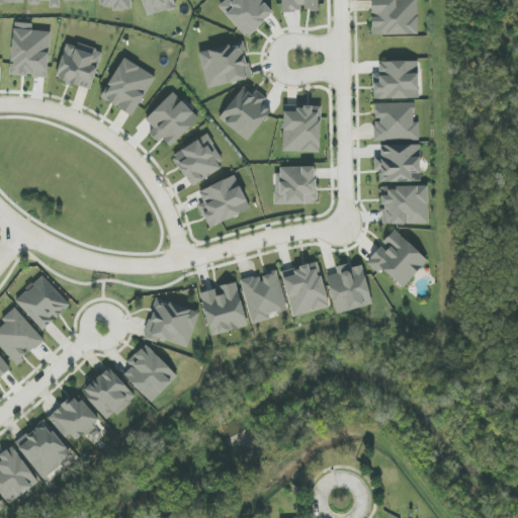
[(28,0),(29,4),(50,3),(50,8),(60,8),(59,0),(28,0)]
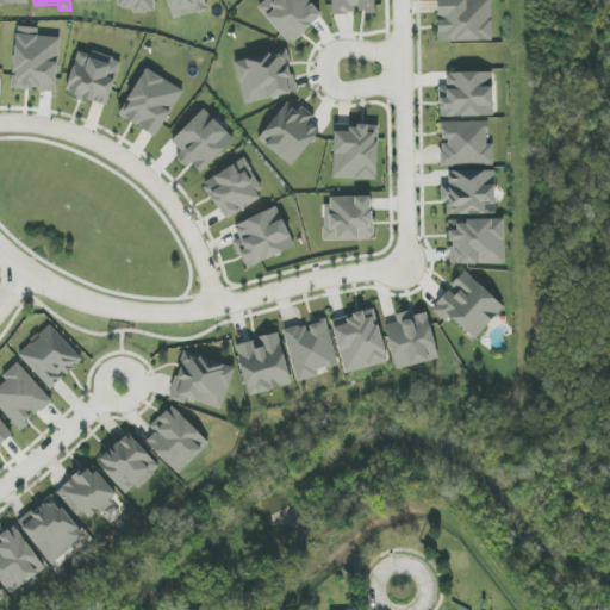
[(118,0),(118,10),(135,8),(135,13),(155,12),(154,0),(118,0)]
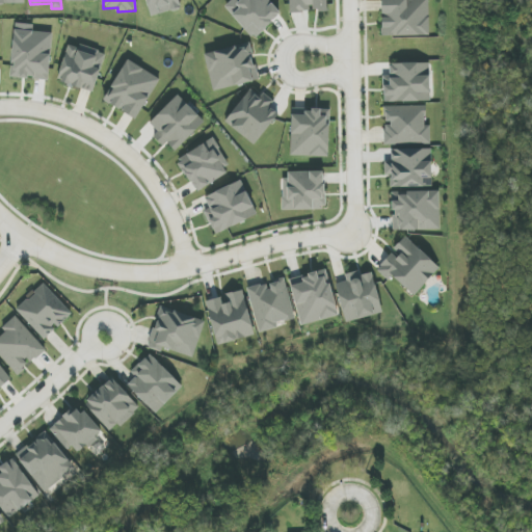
[(145,0),(151,17),(182,8),(179,0),(145,0)]
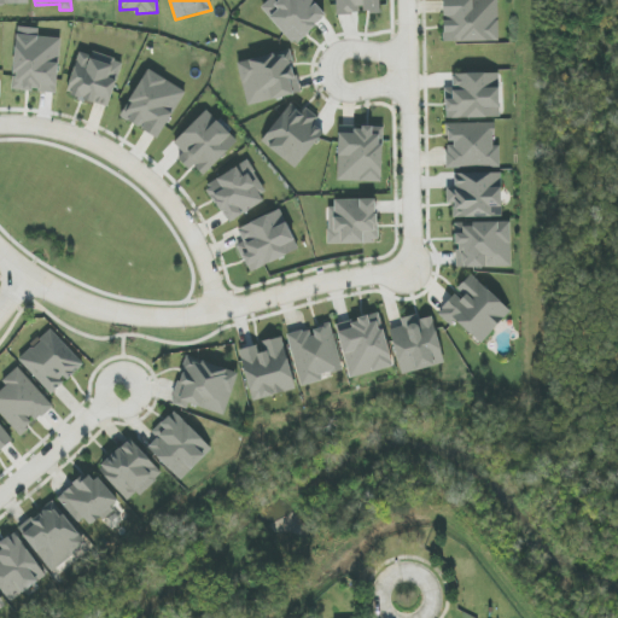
[(325,19),(309,0),(270,0),(262,7),(293,46),(325,19)]
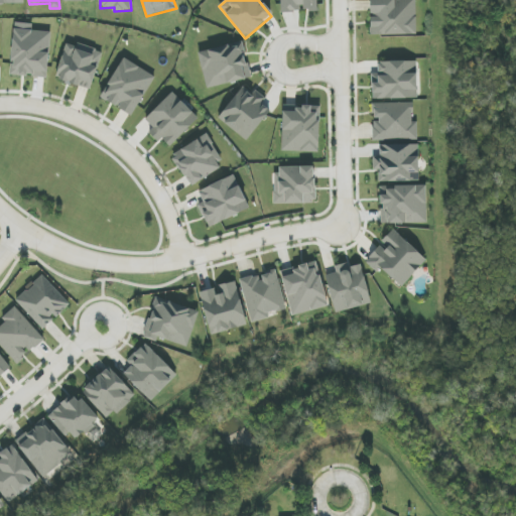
[(280,0),(281,12),(317,11),(316,0),(280,0)]
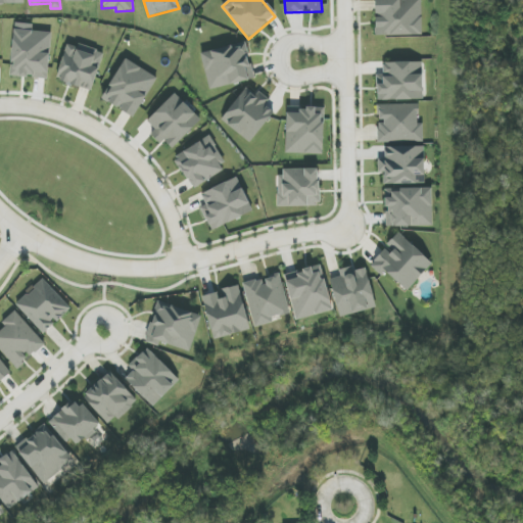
[(421,0),(375,0),(376,36),(422,35),(421,0)]
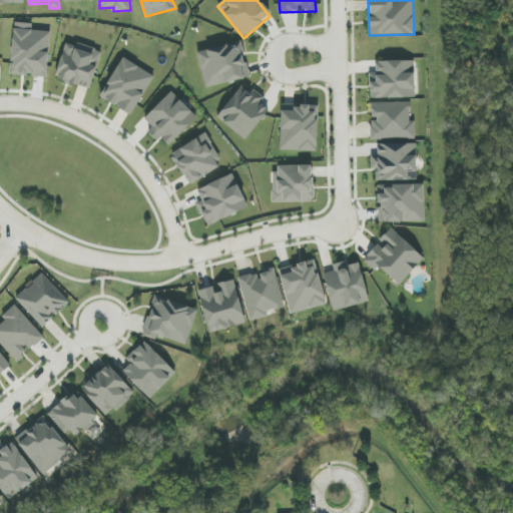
[(11,75),(48,77),(50,32),(32,31),(32,24),(13,23),(11,75)]
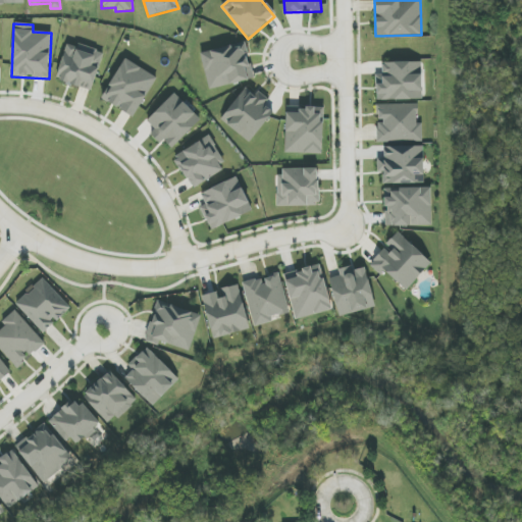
[(209,90),(253,80),(245,43),(201,53),(209,90)]
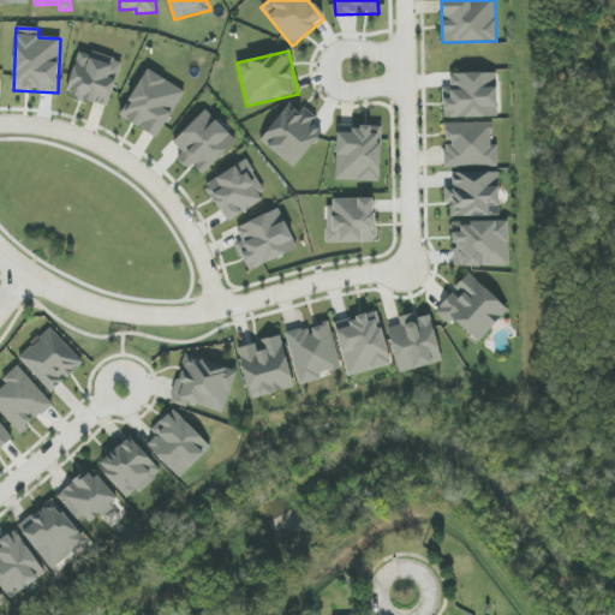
[(111,106),(121,60),(93,54),(93,55),(78,52),(67,96),(111,106)]
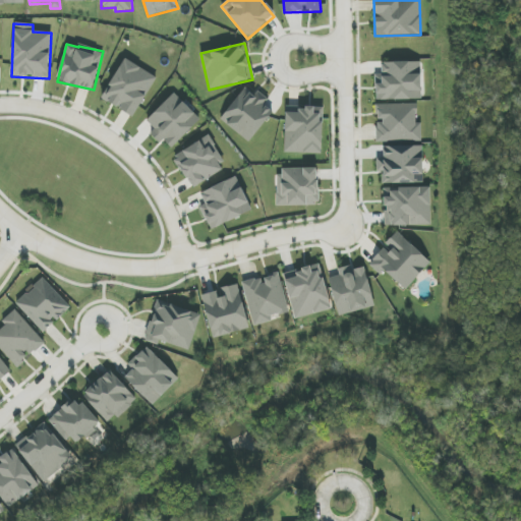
[(133,117),(157,77),(124,59),(102,99),(133,117)]
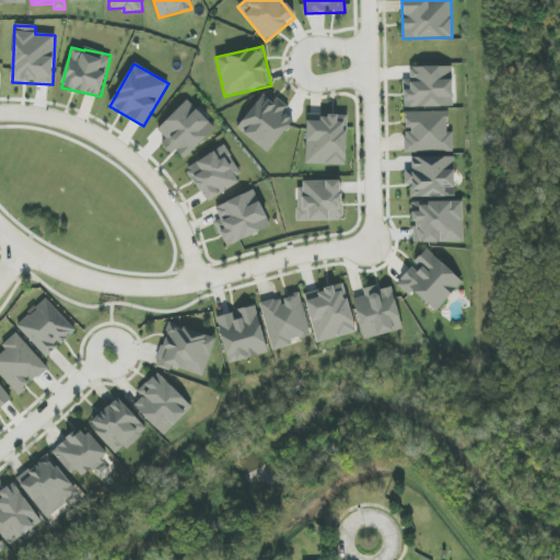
[(453,106),(453,67),(410,67),(410,80),(404,80),(404,108),(453,106)]
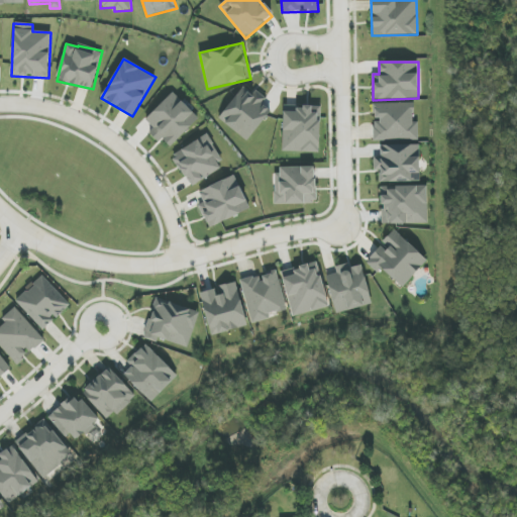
[(218,119),(248,141),(271,110),(263,105),(267,99),(254,90),(251,93),(243,86),(218,119)]
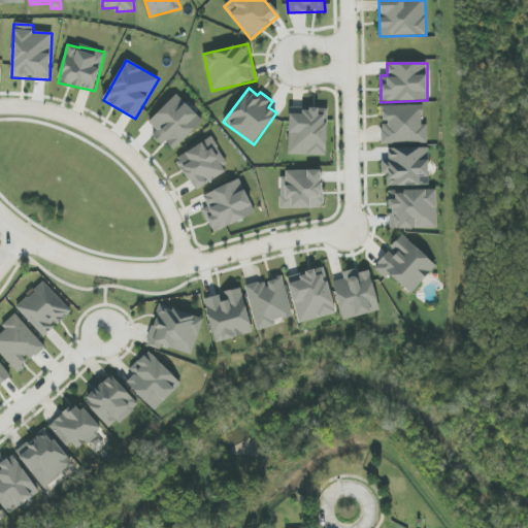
[(147,122),(157,131),(153,135),(162,145),(166,142),(173,150),(203,122),(177,94),(147,122)]
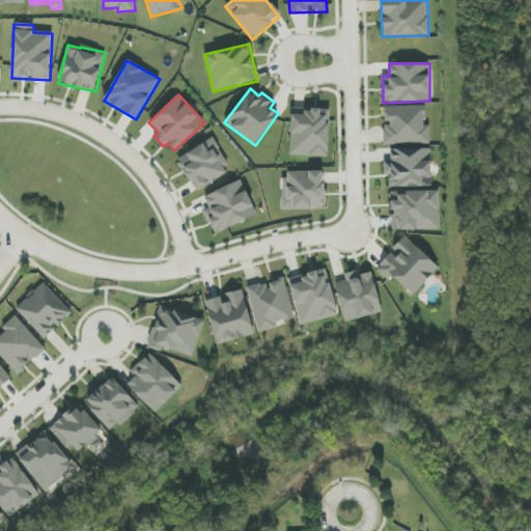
[(429,124),(425,124),(425,106),(384,106),(384,144),(429,143),(429,124)]
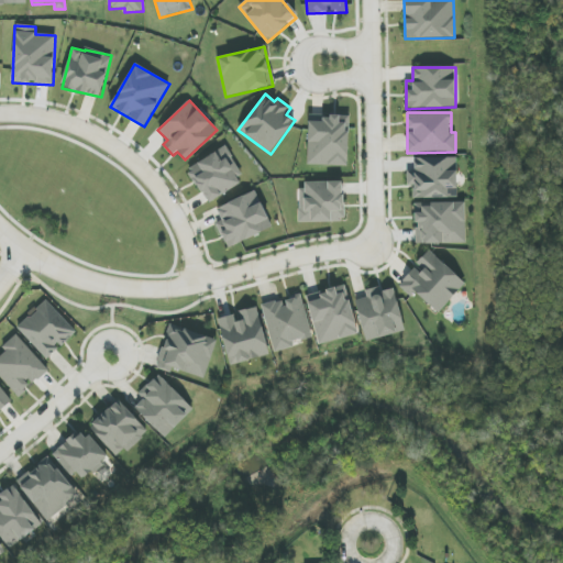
[(348,166),(350,117),(309,116),(307,165),(348,166)]
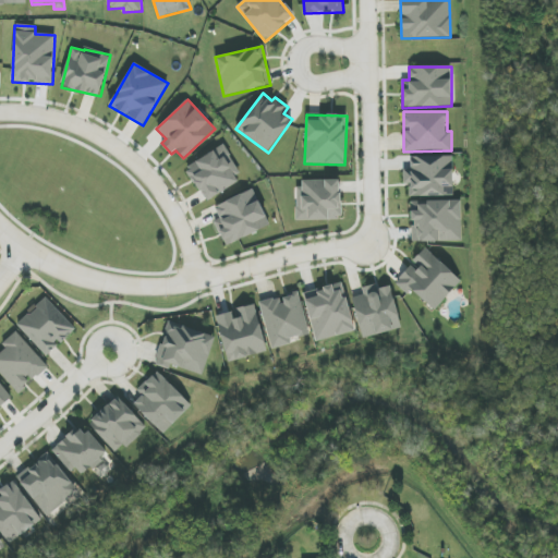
[(206,202),(243,177),(223,145),(185,169),(206,202)]
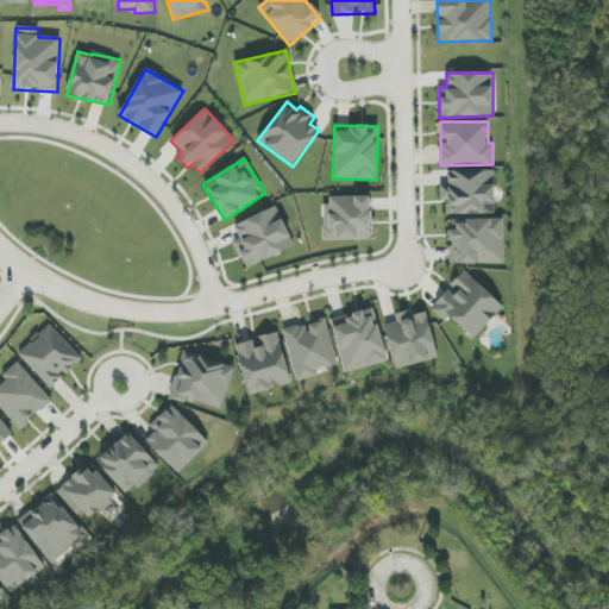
[(495,214),(494,170),(449,171),(449,186),(440,186),(440,201),(446,201),(447,215),(495,214)]
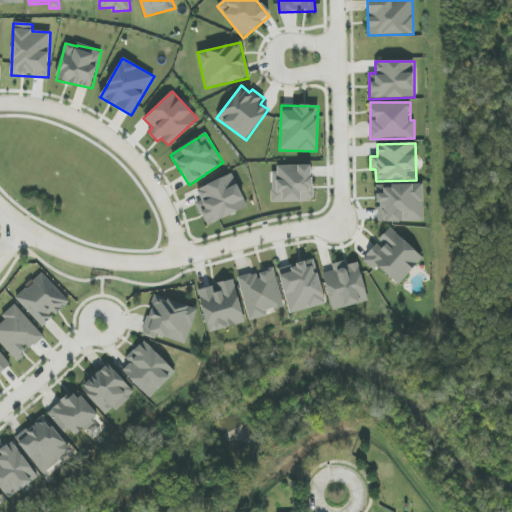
[(274,202),(313,201),(312,165),(272,166),(274,202)]
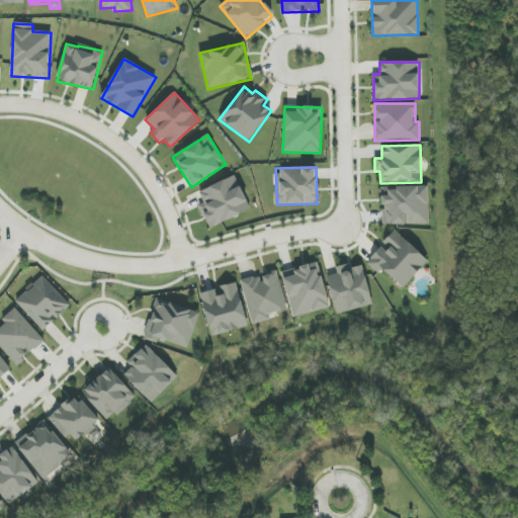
[(199,206),(208,228),(250,209),(236,175),(199,191),(204,203),(199,206)]
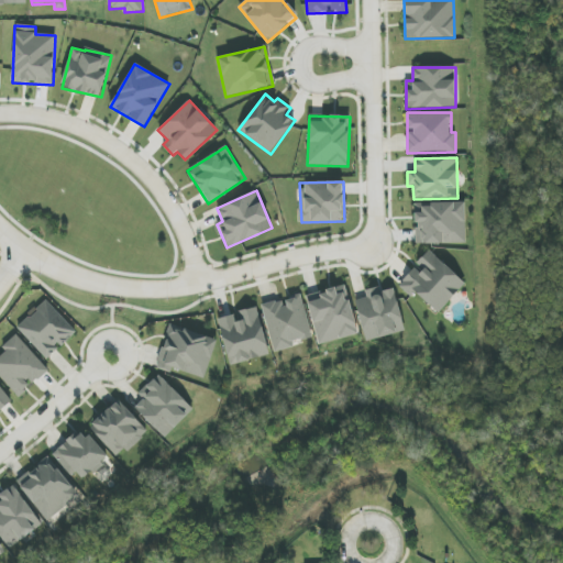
[(466,244),(465,202),(415,203),(416,244),(466,244)]
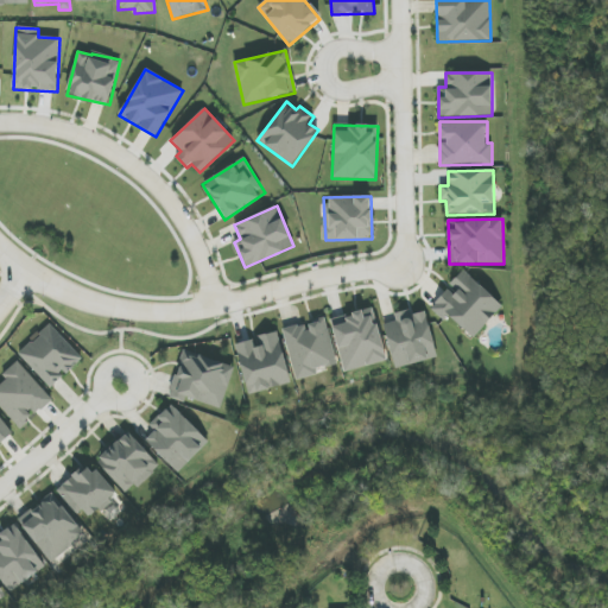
[(502,306),(463,270),(448,286),(449,289),(430,309),(444,322),(449,317),(473,339),(502,306)]
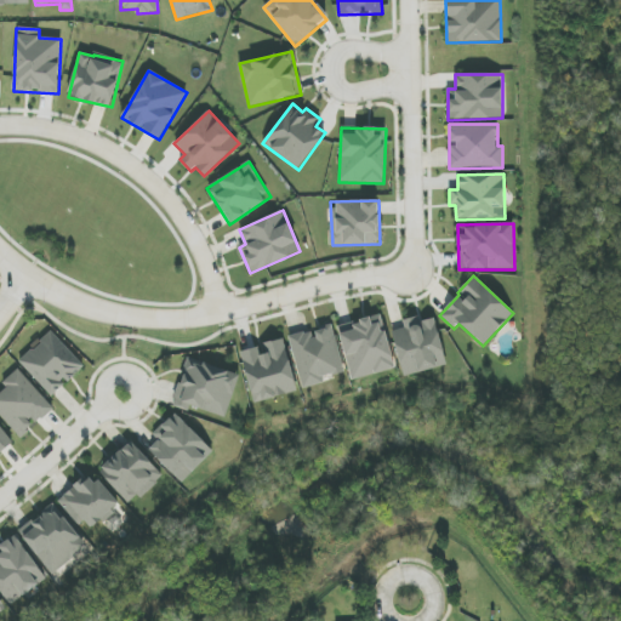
[(351,380),(394,370),(382,315),(337,326),(351,380)]
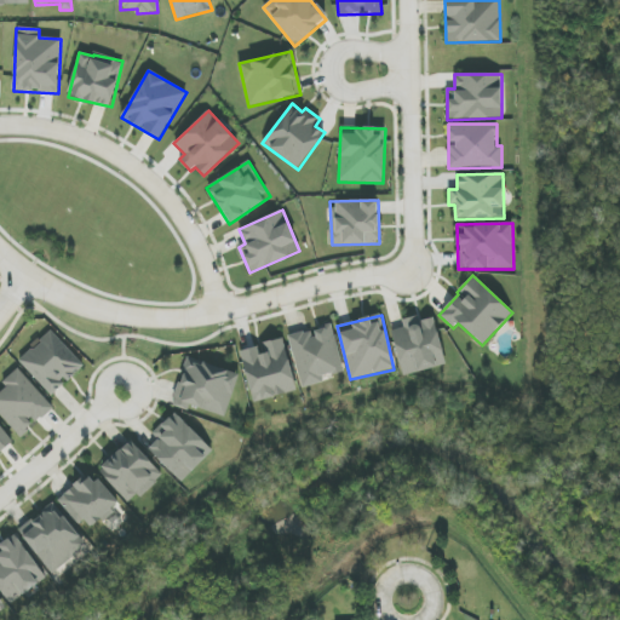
[(403,377),(446,365),(434,317),(420,321),(419,316),(402,320),(405,327),(391,331),(403,377)]
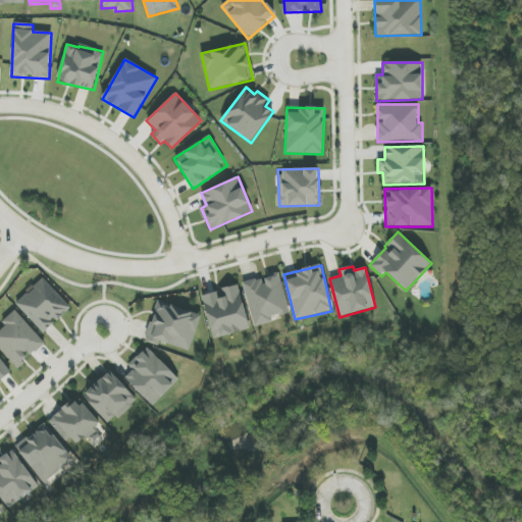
[(244,282),(254,326),(271,322),(270,317),(289,313),(279,273),(263,277),(263,278),(244,282)]
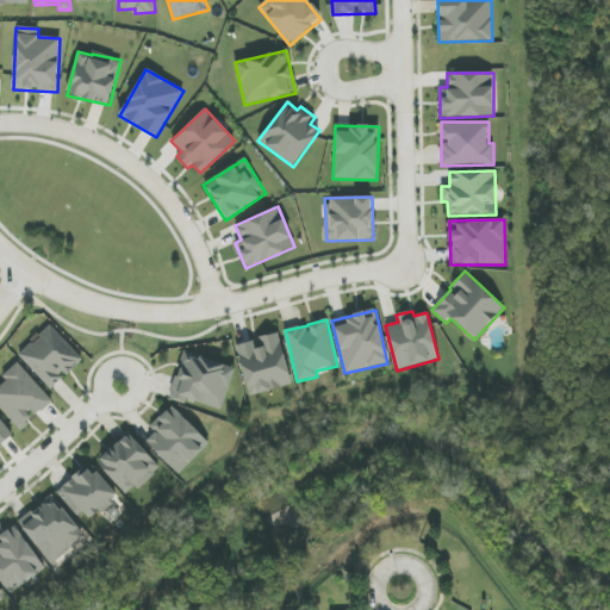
[(83,361),(51,325),(19,355),(51,390),(83,361)]
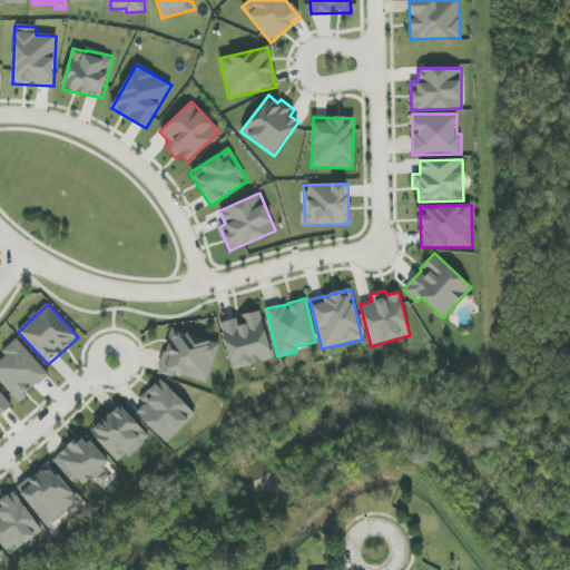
[(233,370),(273,360),(261,311),(238,316),(239,318),(220,323),(233,370)]
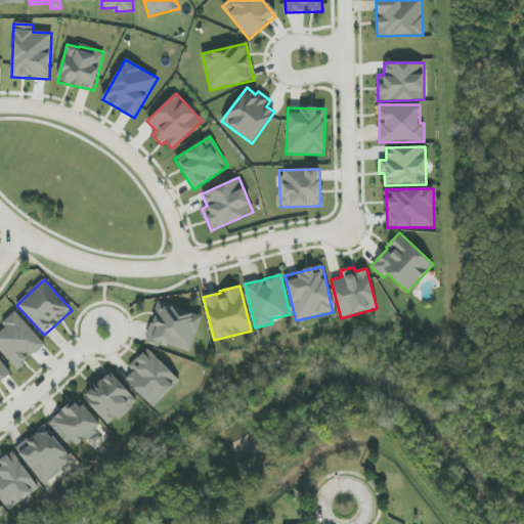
[(191,352),(202,316),(158,303),(145,343),(159,347),(161,343),(191,352)]
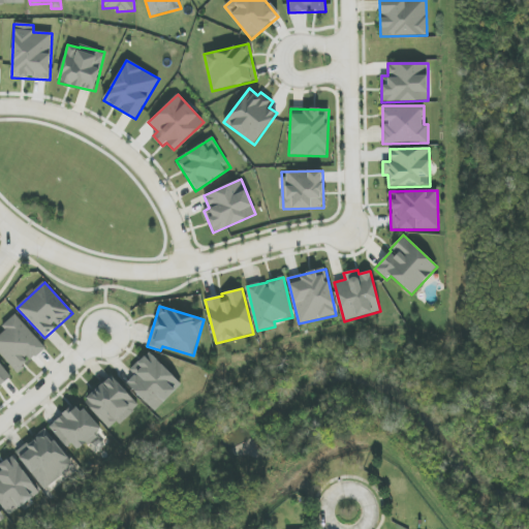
[(0,334),(0,353),(18,373),(45,348),(16,314),(2,327),(5,330),(0,334)]
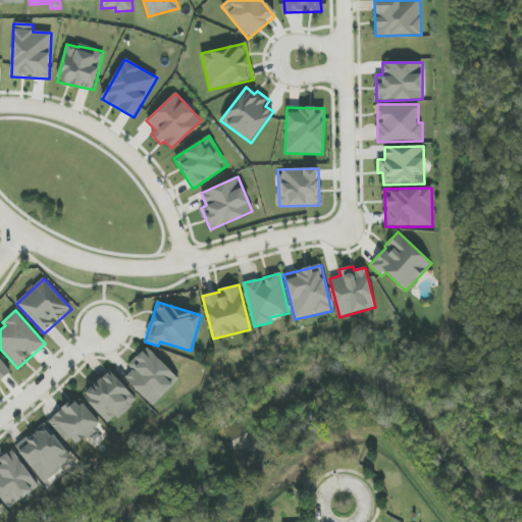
[(178,380),(148,347),(128,365),(134,370),(125,378),(152,406),(178,380)]
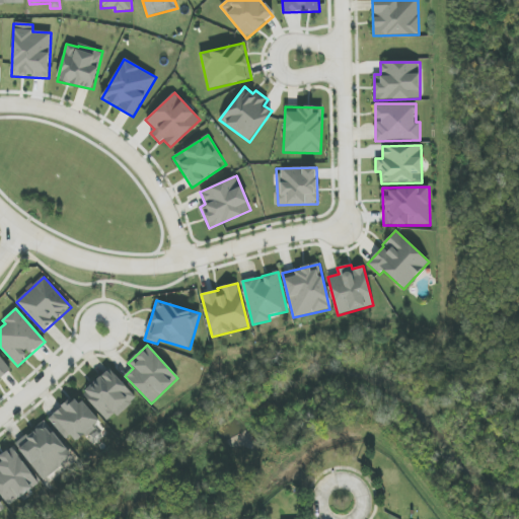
[(0,356),(0,380),(11,373),(0,356)]
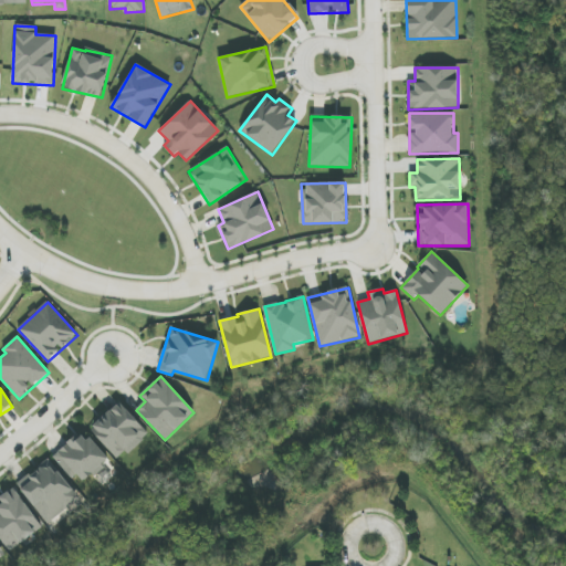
[(117,459),(125,451),(128,454),(149,435),(119,402),(90,430),(117,459)]
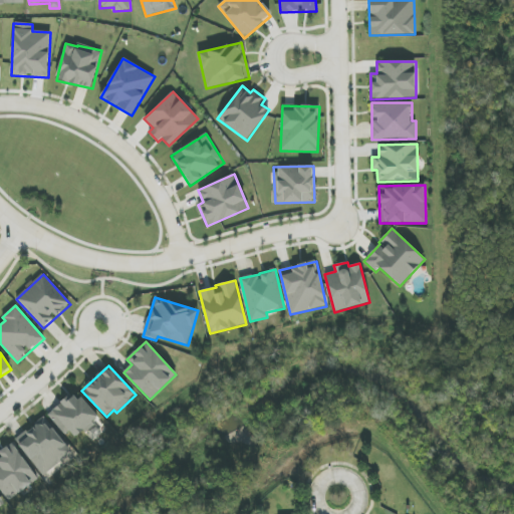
[(49,414),(75,441),(99,417),(80,398),(76,401),(69,394),(49,414)]
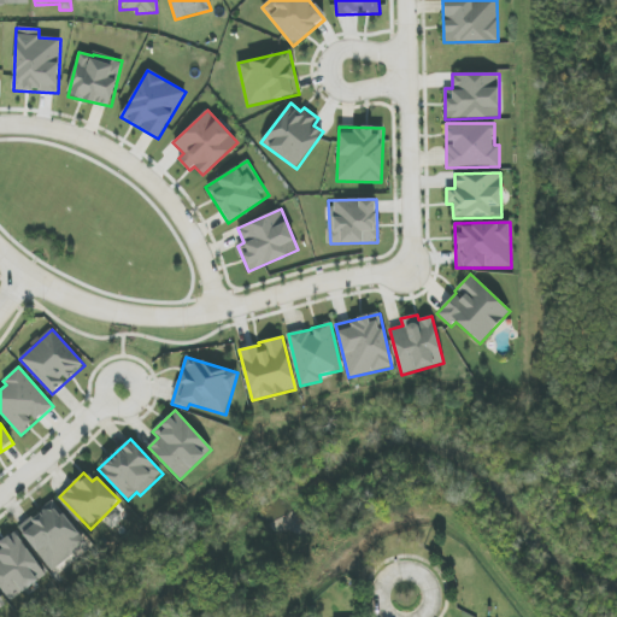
[(87,542),(53,500),(18,529),(53,571),(87,542)]
